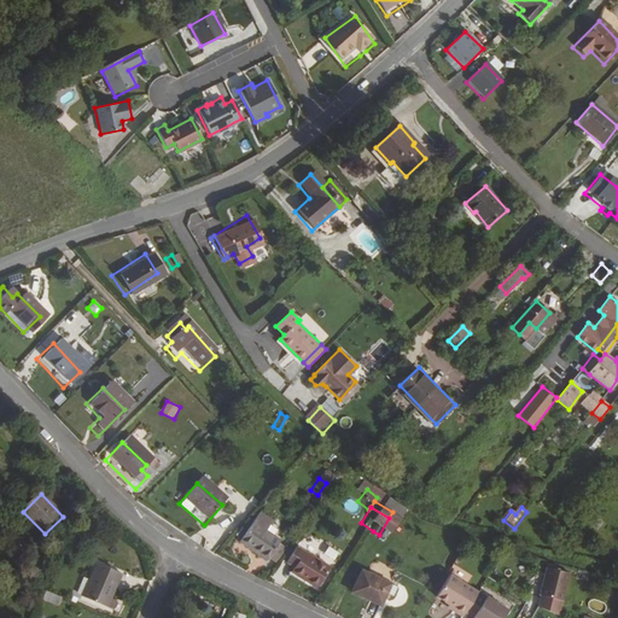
[(296,529),(304,517),(296,511),(287,523),(296,529)]
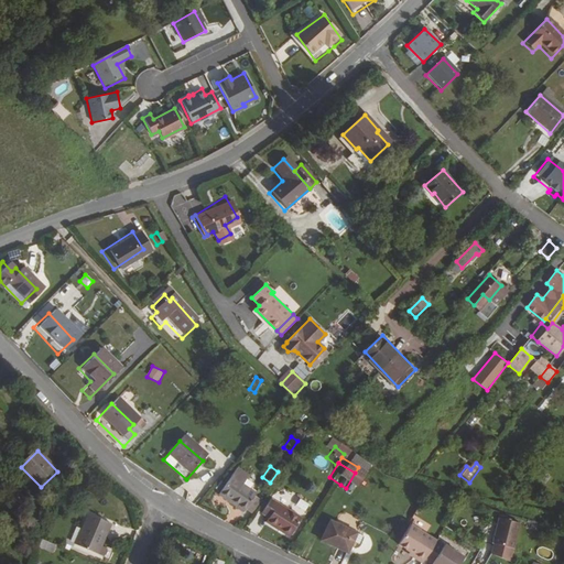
[(232,473),(226,484),(215,500),(237,514),(239,513),(248,500),(249,498),(238,490),(245,480),(232,473)]
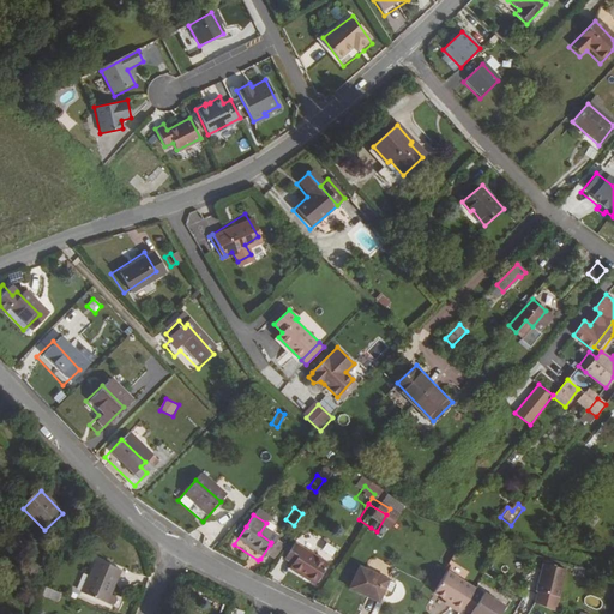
[(323,553),(333,558),(337,548),(327,543),(323,553)]
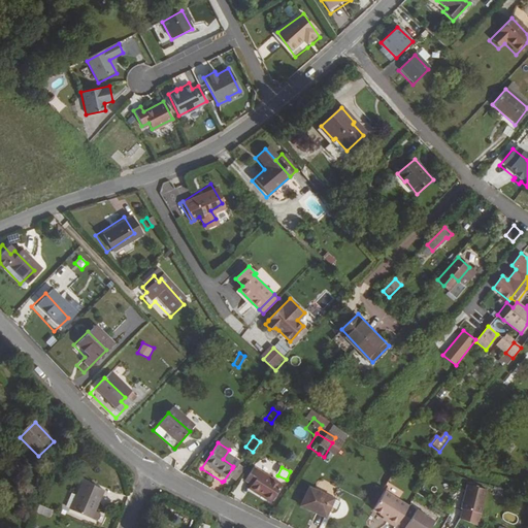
[(232,468),(224,481),(230,485),(238,472),(232,468)]
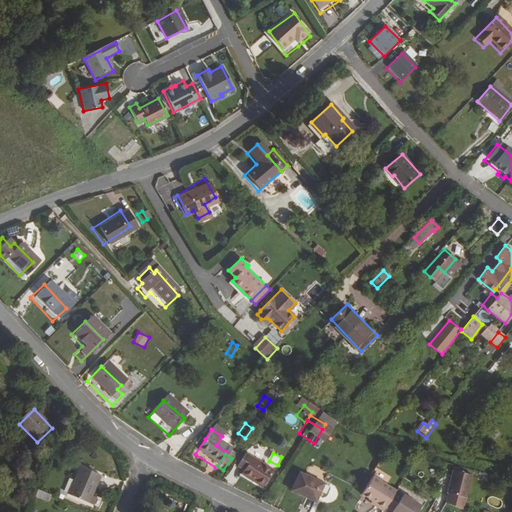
[(236,478),(255,490),(266,472),(240,456),(231,470),(238,474),(236,478)]
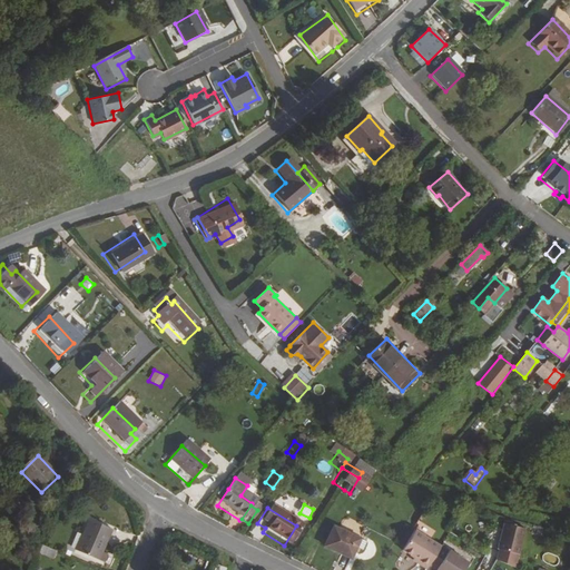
[(114,542),(118,532),(92,521),(78,551),(107,566),(112,558),(105,553),(110,541),(114,542)]
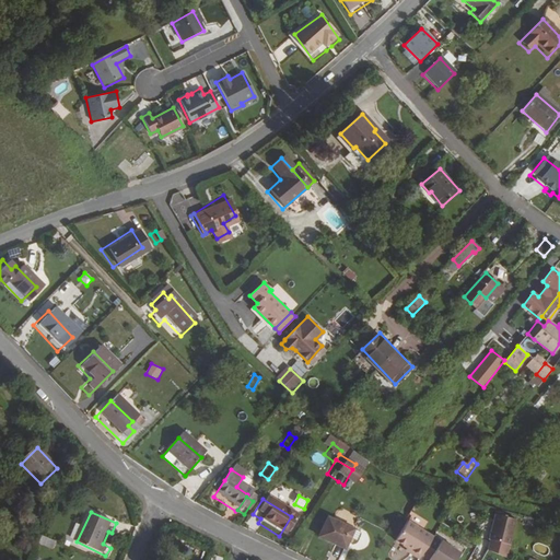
[(509,517),(488,513),(482,538),(483,539),(481,547),(502,551),(509,517)]
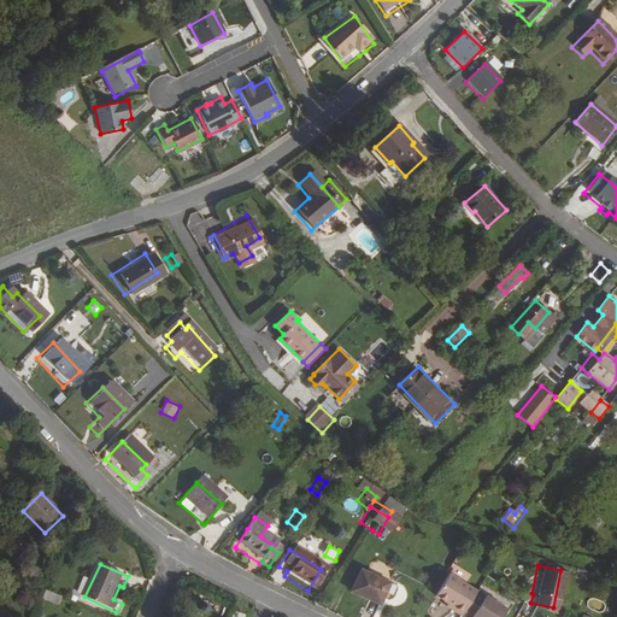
[(588,580),(589,570),(576,569),(575,577),(588,580)]
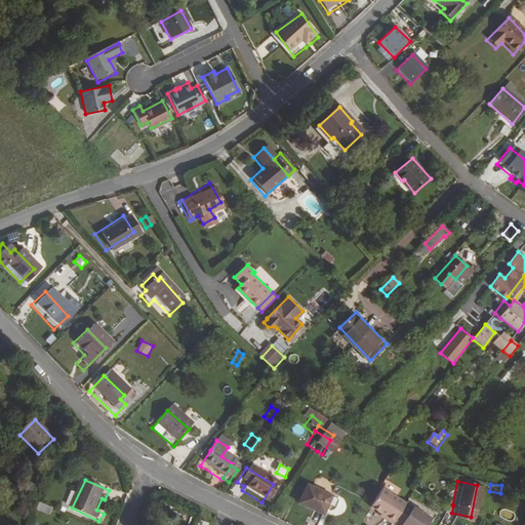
[(316,518),(320,508),(324,500),(299,488),(290,506),(316,518)]
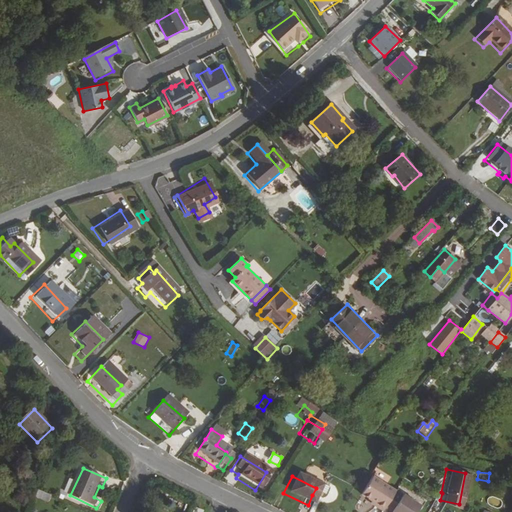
[(378,511),(379,510),(390,493),(367,478),(355,497),(367,504),(372,507),(370,509),(375,511),(378,511)]
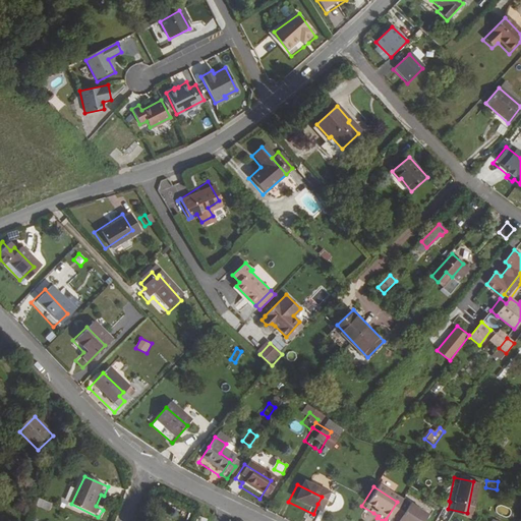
[(327,499),(322,497),(317,504),(324,507),(327,499)]
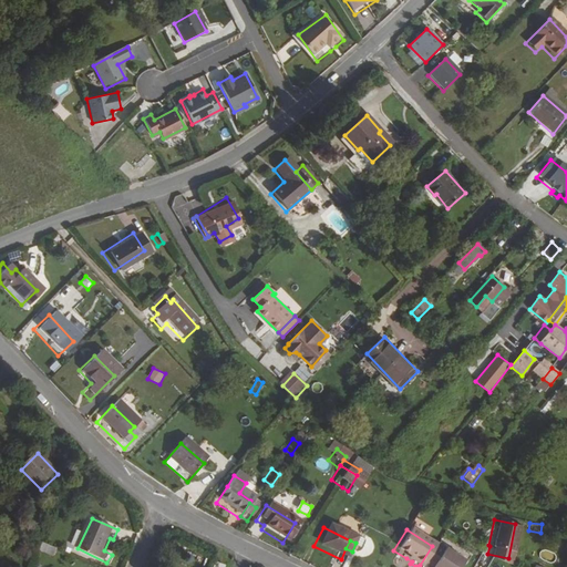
[(55,552),(43,545),(40,553),(52,559),(55,552)]
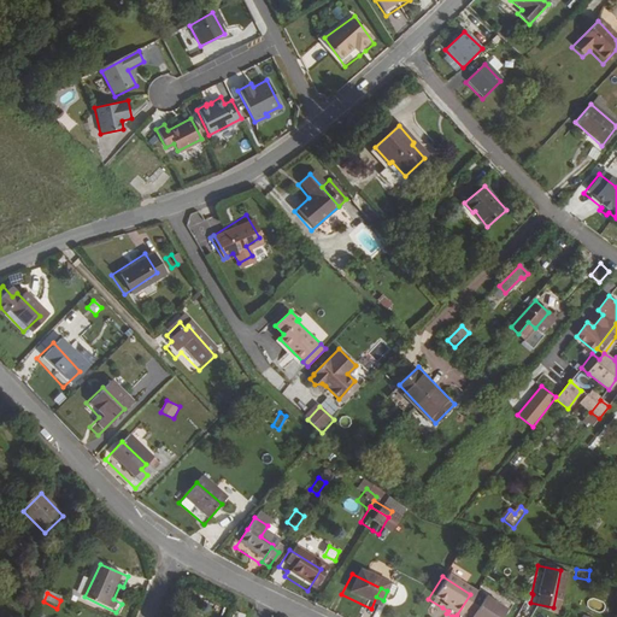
[(460,616),(497,616),(499,613),(470,594),(457,615),(460,616)]
